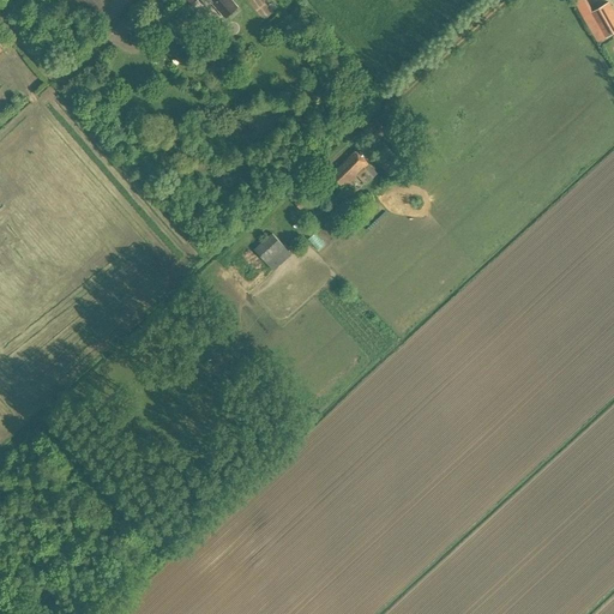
[(188,0),(193,5),(197,0),(200,0),(208,7),(212,2),(226,17),(238,6),(230,0),(188,0)]
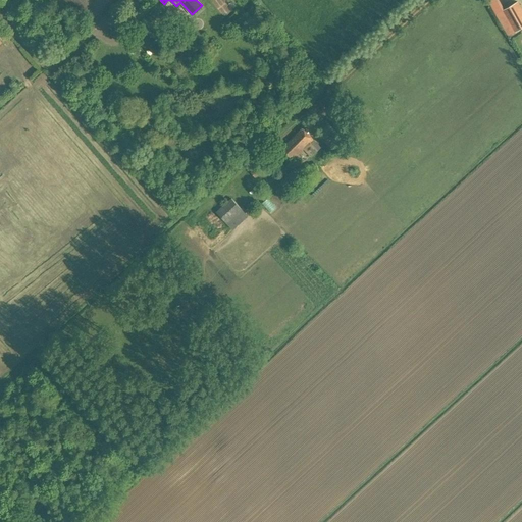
[(521,9),(518,3),(503,12),(514,34),(521,29),(521,9)]
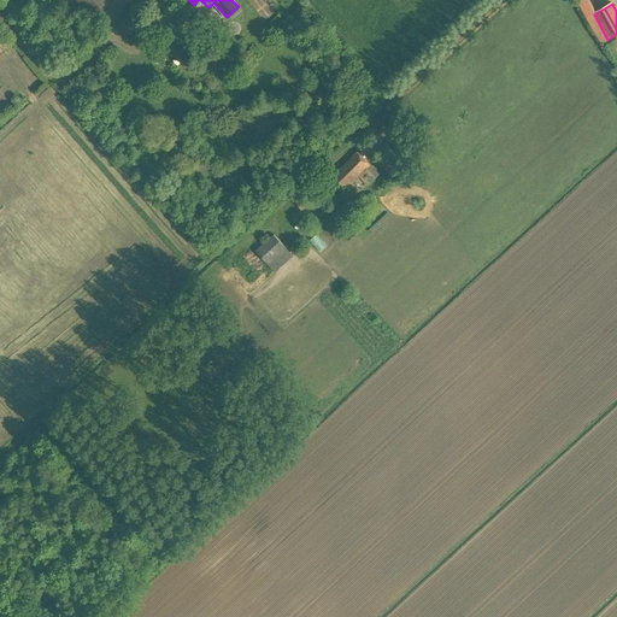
[(204,39),(187,18),(175,28),(192,48),(204,39)]
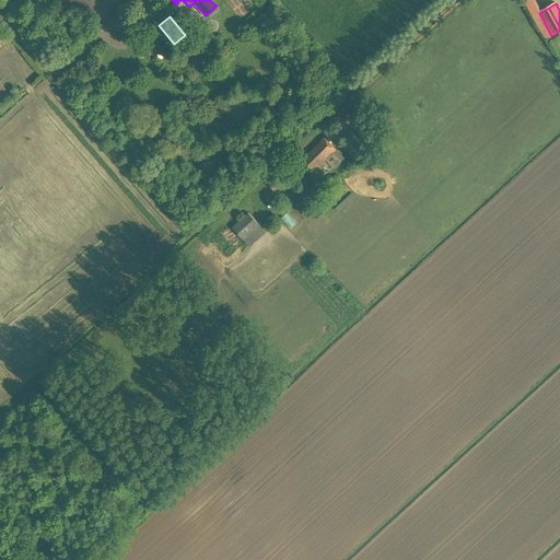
[(343,159),(324,138),(304,156),(307,160),(305,162),(312,168),(313,166),(316,170),(326,160),(334,168),(343,159)]
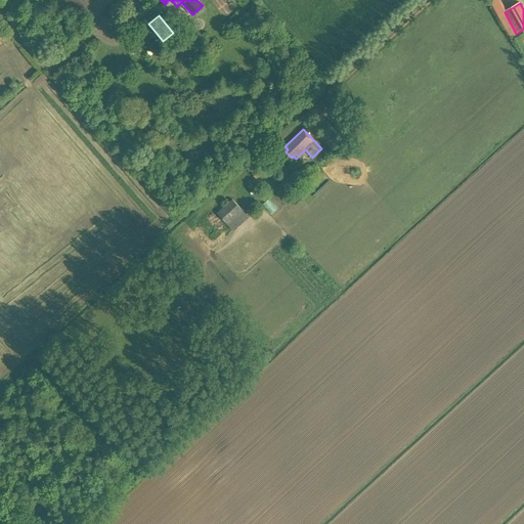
[(232,200),(216,213),(232,231),(249,217),(232,200)]
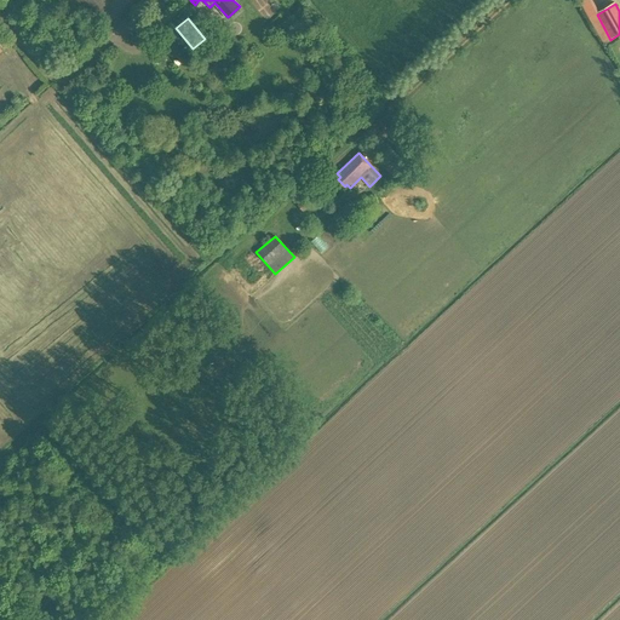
All buildings are outlined.
